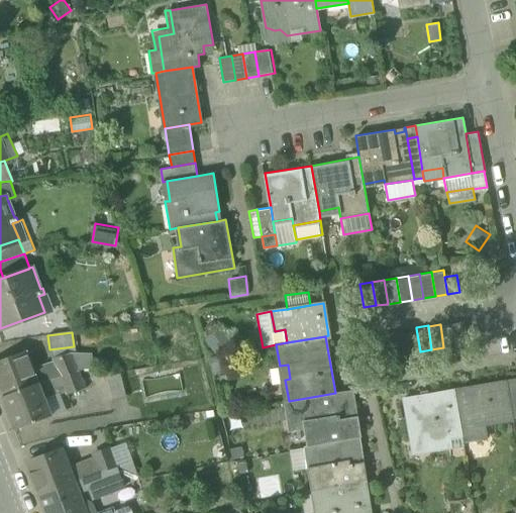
[(0,358),(0,391),(2,396),(37,383),(33,371),(25,349),(0,358)]
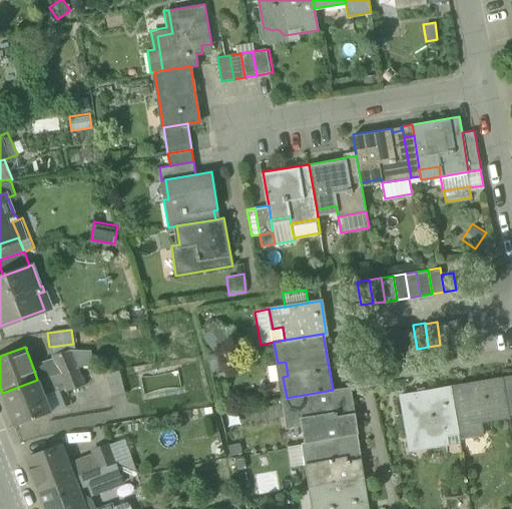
[(52,355),(54,360),(59,372),(77,367),(70,349),(52,355)]
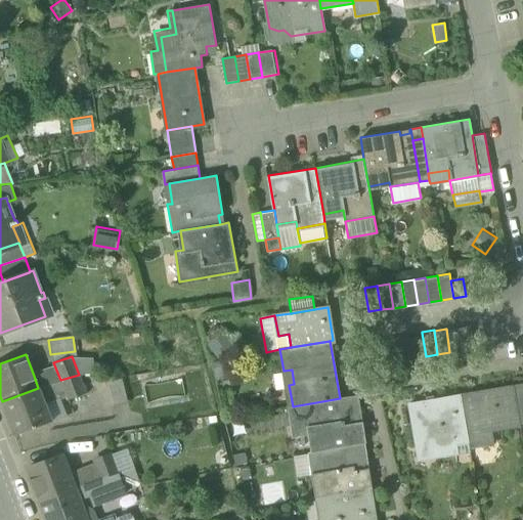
[(88,356),(72,356),(79,375),(93,371),(88,356)]
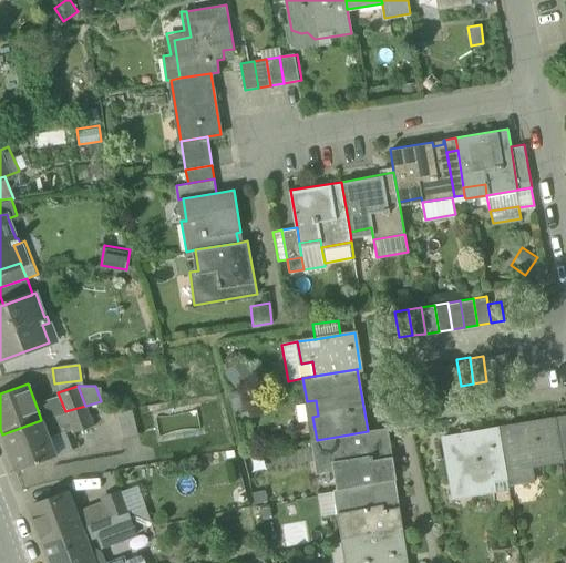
[(42,419),(65,411),(60,398),(37,407),(41,420),(42,419)]
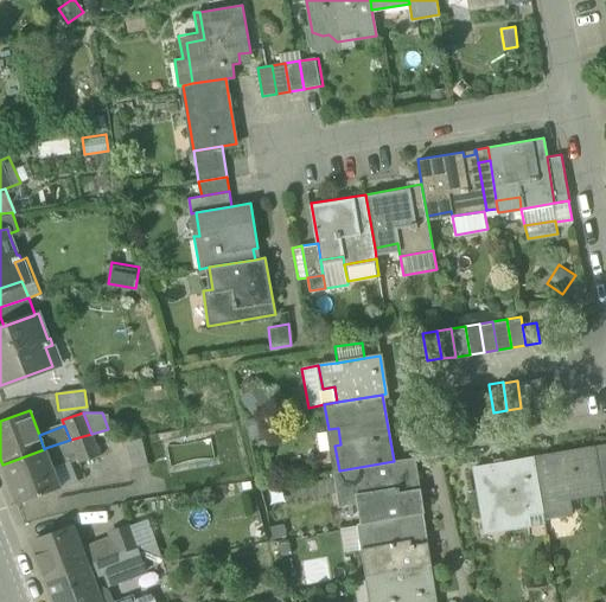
[(91,434),(70,440),(75,453),(78,461),(100,453),(91,434)]
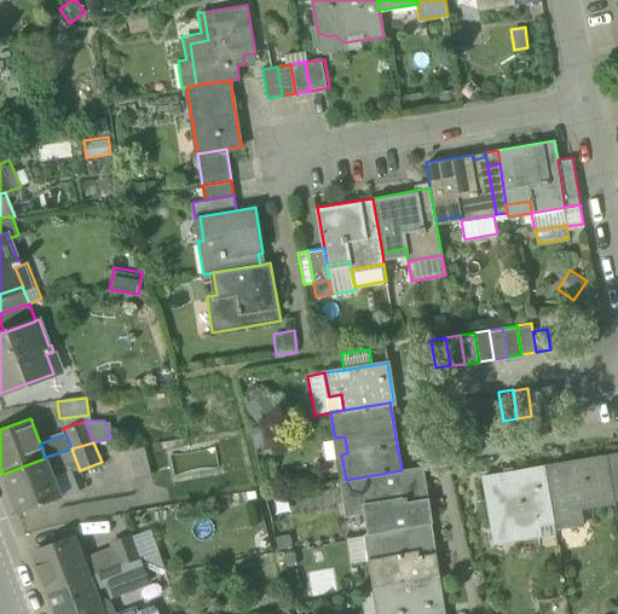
[(127,449),(134,479),(151,475),(144,445),(127,449)]
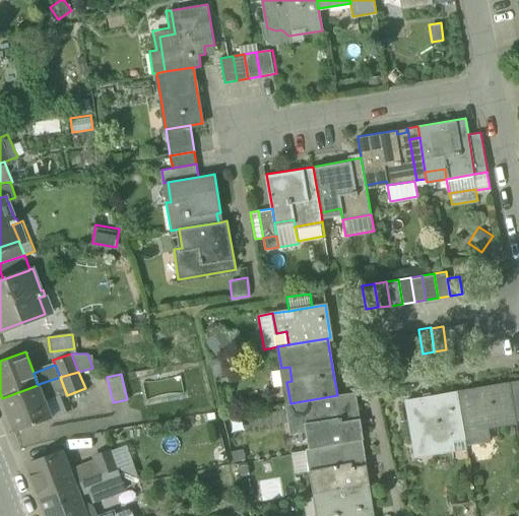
[(44,396),(64,388),(60,377),(39,384),(44,396)]
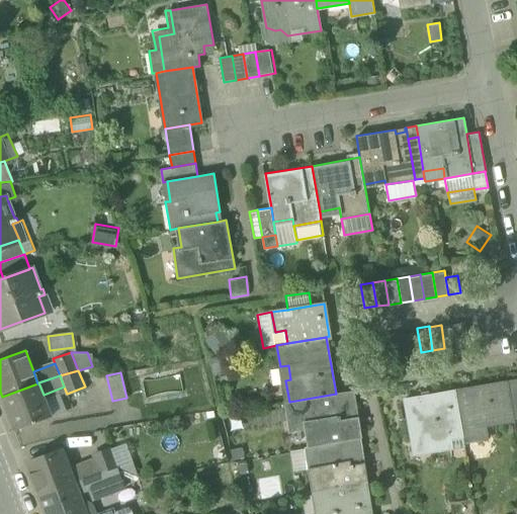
[(516,377),(507,380),(514,417),(516,416),(516,377)]
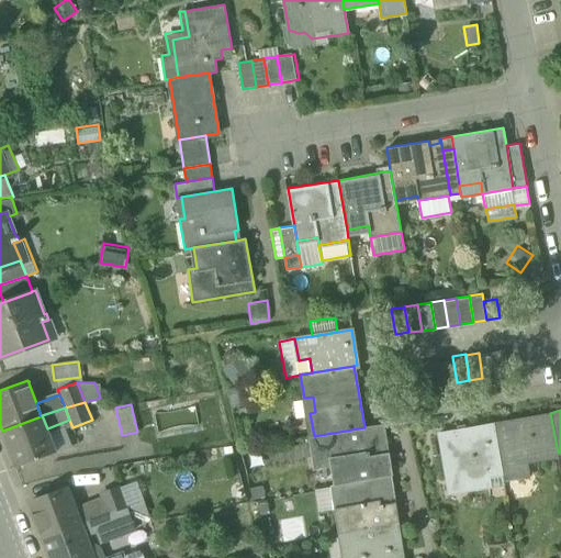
[(558,456),(558,453),(550,413),(516,419),(517,425),(495,430),(503,473),(504,480),(529,475),(527,460),(558,456)]
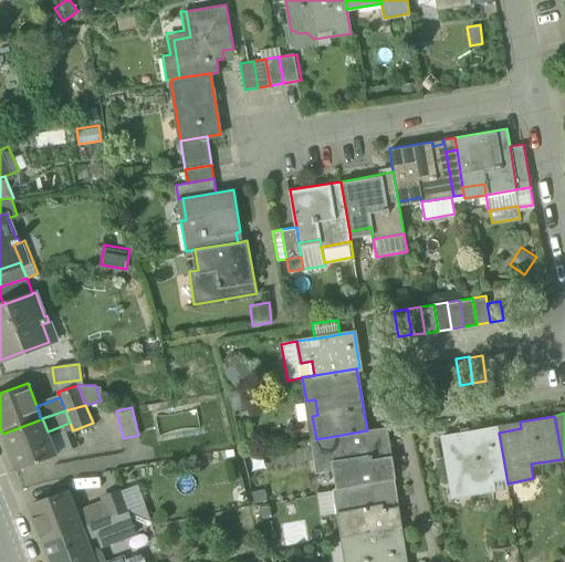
[(42,418),(41,419),(2,434),(16,469),(55,454),(49,435),(48,432),(42,418)]
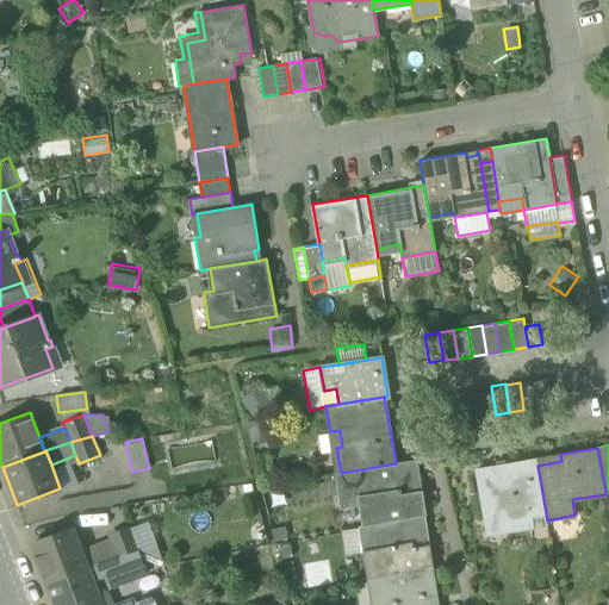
[(560,454),(536,457),(538,461),(538,466),(561,461),(560,454)]
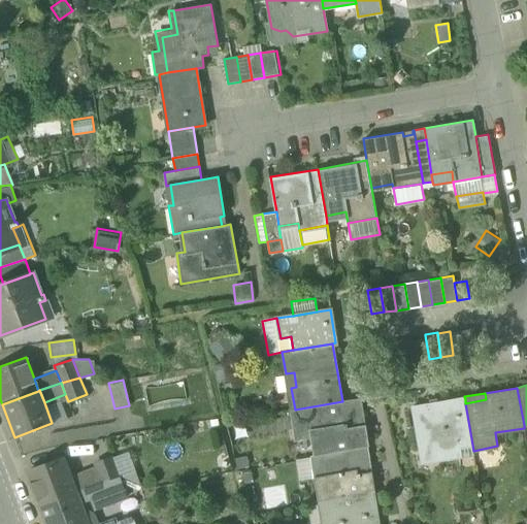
[(348,400),(342,401),(295,410),(292,410),(297,435),(317,431),(321,454),(368,445),(369,445),(361,398),(348,400)]
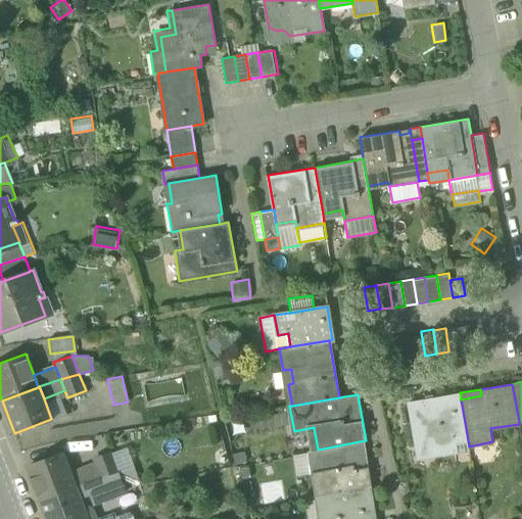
[(456,442),(468,440),(461,399),(461,395),(452,397),(451,394),(408,402),(415,442),(431,439),(433,455),(458,451),(456,442)]
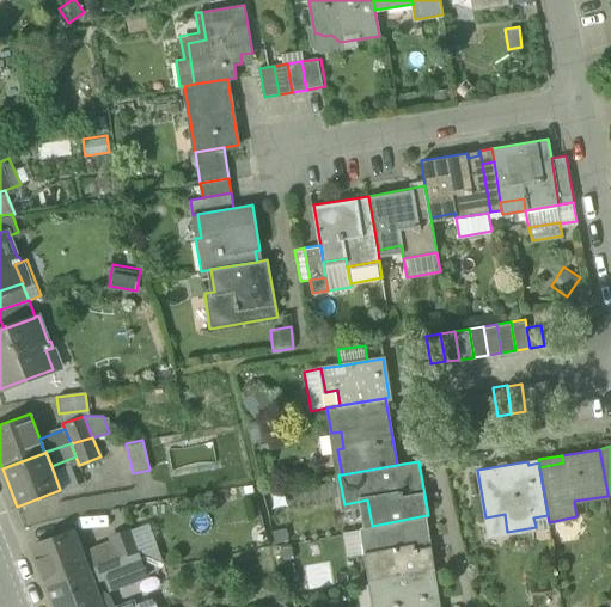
[(71,463),(53,470),(60,490),(78,483),(71,463)]
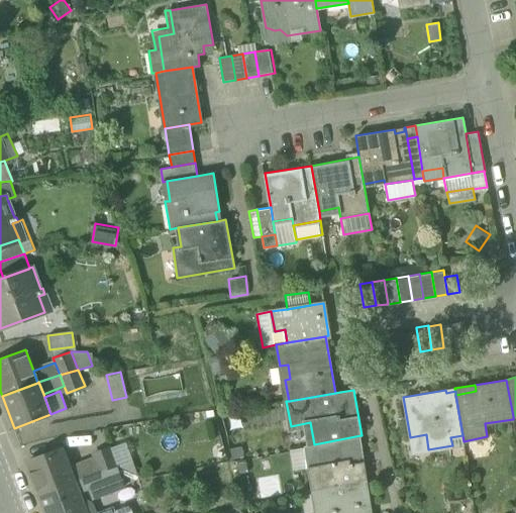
[(413,452),(428,449),(426,434),(410,437),(413,452)]
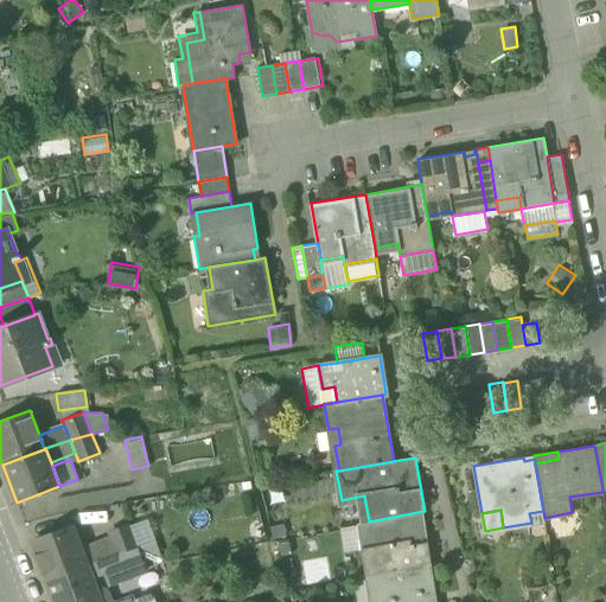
[(434,561),(423,511),(369,522),(374,546),(363,549),(363,552),(372,550),(377,572),(434,561)]
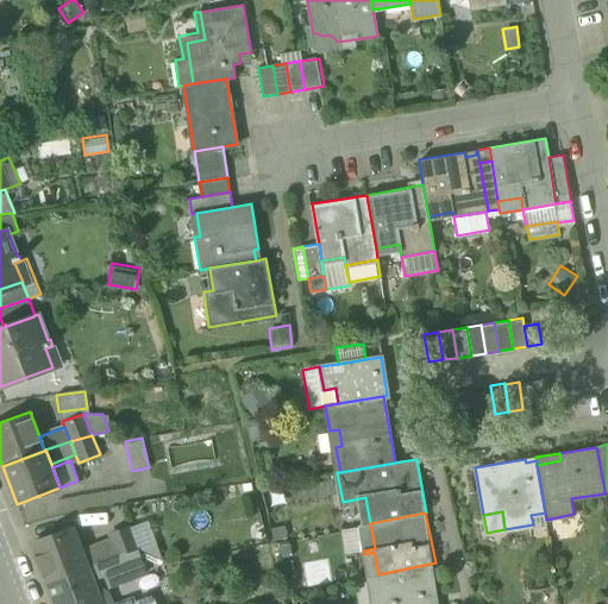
[(531,515),(533,524),(547,522),(546,520),(545,513),(531,515)]
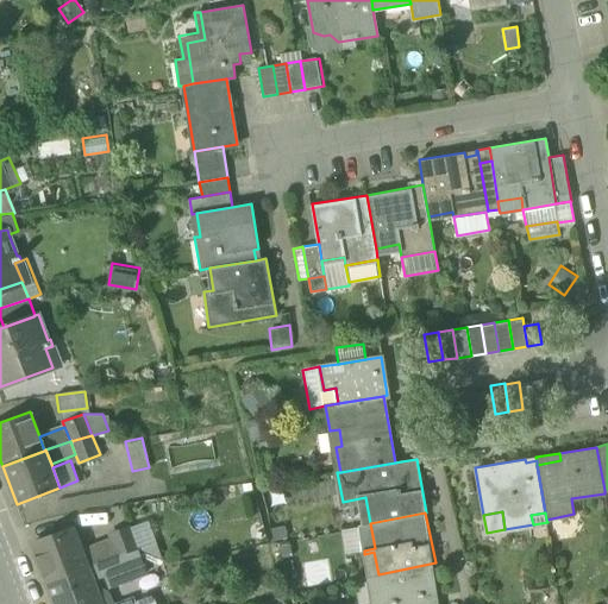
[(149,520),(130,527),(137,548),(164,560),(149,520)]
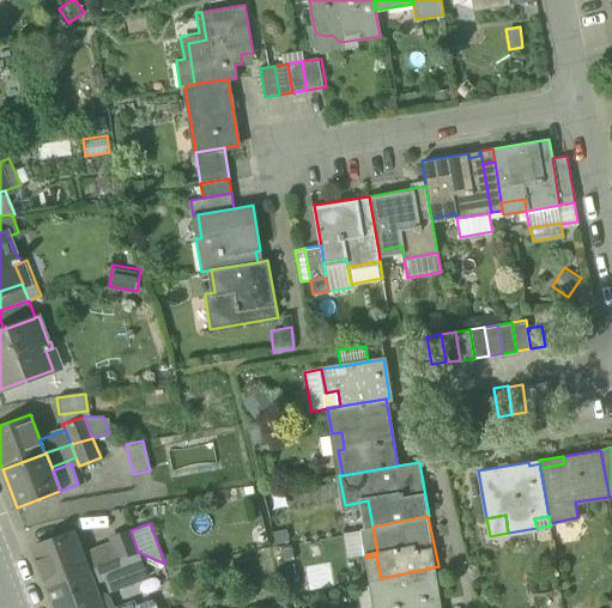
[(362,529),(367,554),(377,552),(373,527),(362,529)]
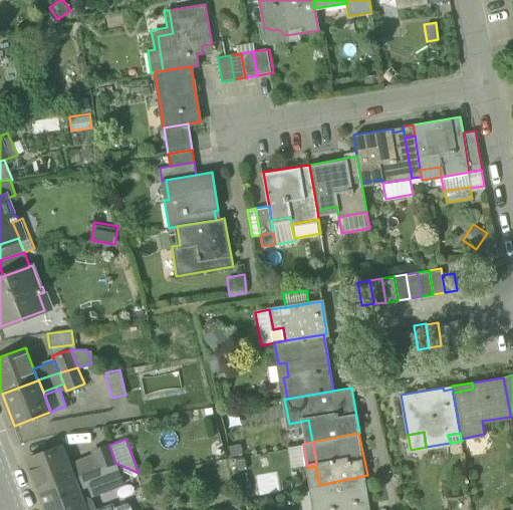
[(307,465),(303,444),(288,447),(292,468),(307,465)]
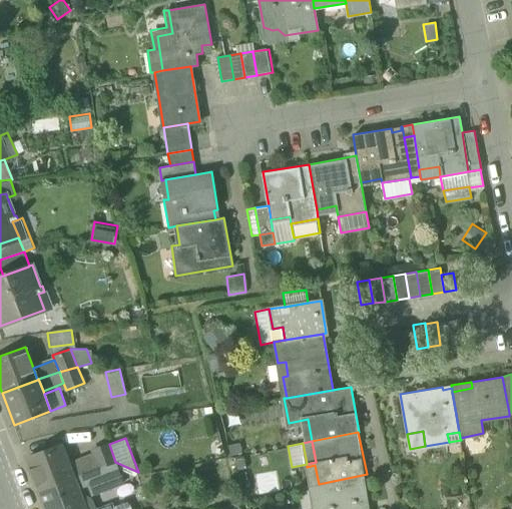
[(39,491),(74,477),(70,465),(62,444),(26,458),(39,491)]
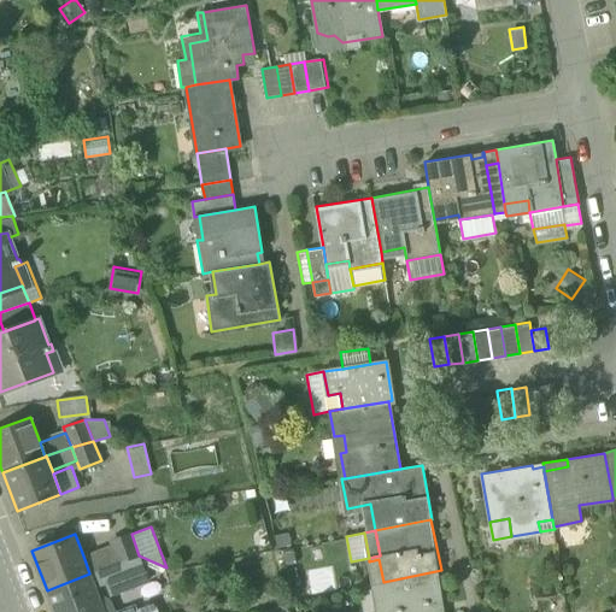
[(112,548),(117,563),(139,555),(132,534),(110,541),(112,548)]
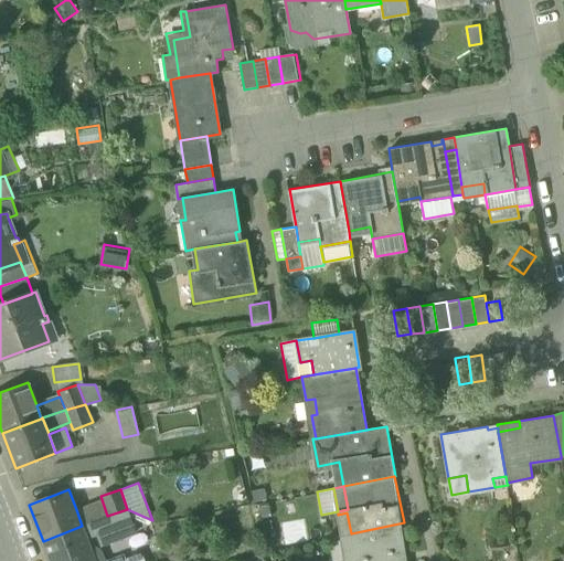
[(103,503),(77,512),(82,526),(107,516),(103,503)]
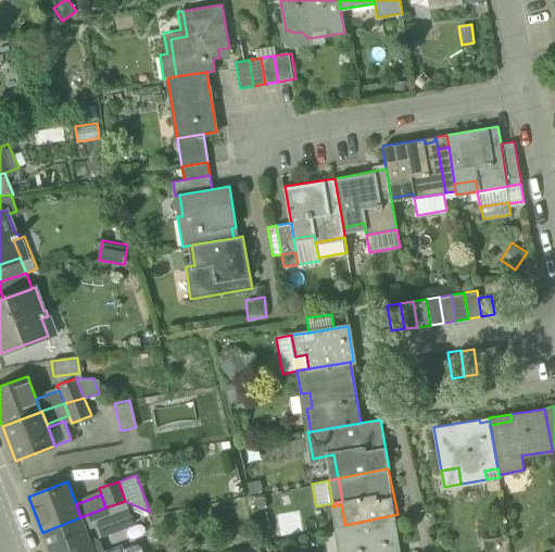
[(125,501),(105,507),(110,518),(113,526),(133,519),(125,501)]
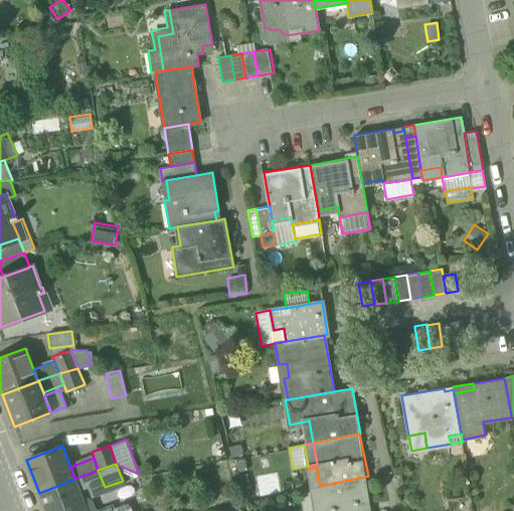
[(312,488),(320,486),(316,467),(308,469),(312,488)]
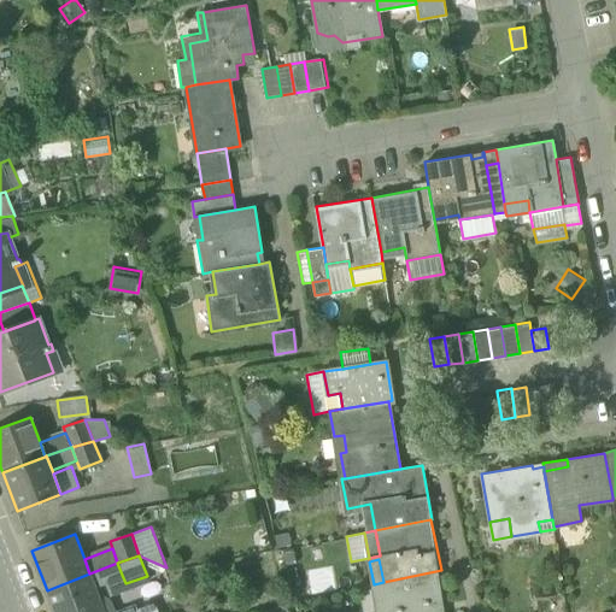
[(94,586),(122,575),(117,563),(89,574),(94,586)]
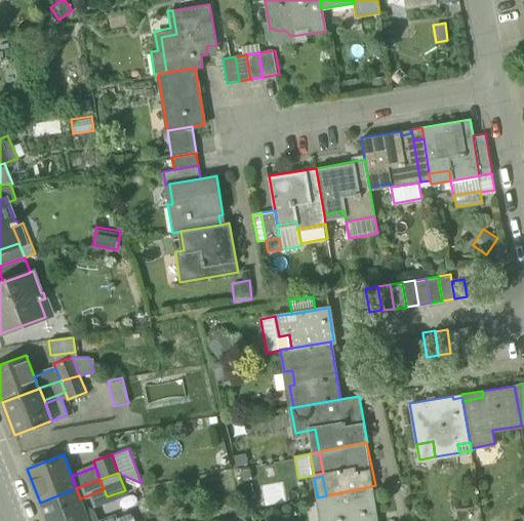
[(383,520),(375,485),(326,495),(330,518),(323,519),(323,520),(383,520)]
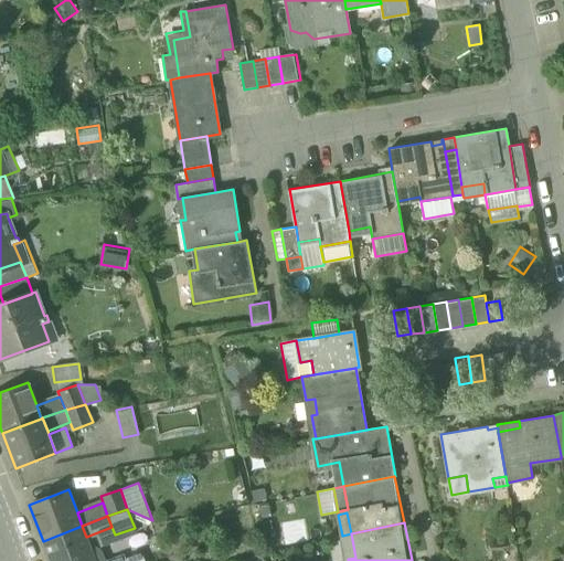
[(95,560),(91,549),(86,537),(82,526),(43,541),(50,560),(95,560)]
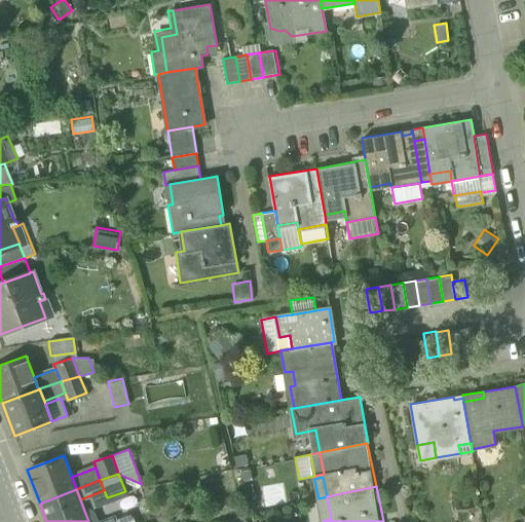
[(88,510),(84,511),(88,521),(94,521),(97,521),(96,519),(96,520),(92,512),(88,510)]
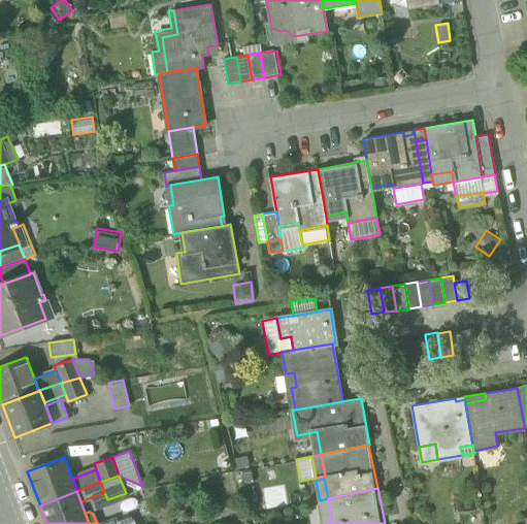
[(119,523),(136,523),(134,514),(118,520),(119,523)]
